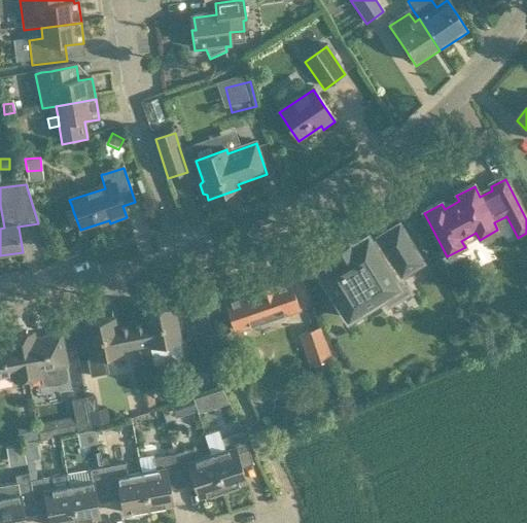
[(387,309),(411,294),(401,279),(423,265),(399,227),(377,240),(379,242),(374,246),(367,237),(351,247),(350,246),(331,257),(331,258),(315,269),(348,321),(381,301),(387,309)]
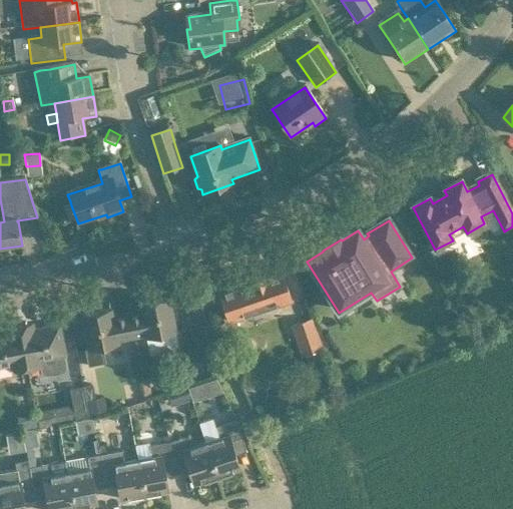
[(281,274),(219,295),(229,325),(291,304),(281,274)]
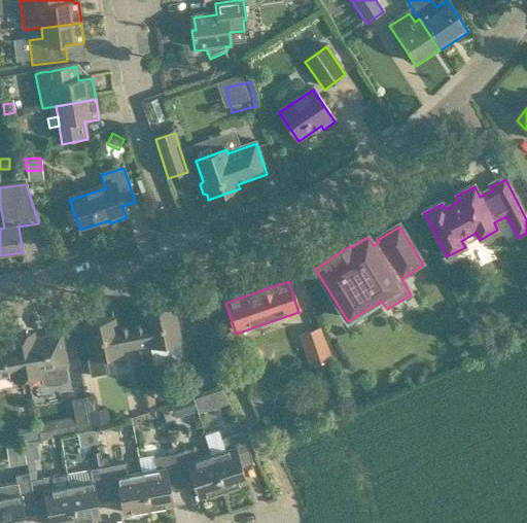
[(130,324),(136,350),(149,347),(150,349),(151,349),(154,369),(185,361),(181,343),(174,307),(142,313),(144,322),(130,324)]
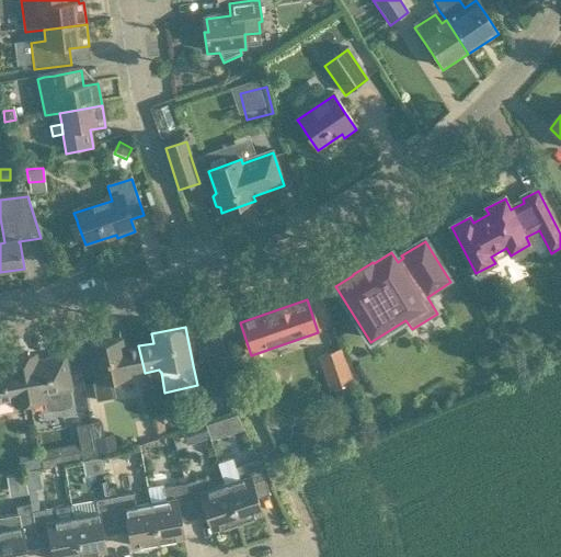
[(145,373),(138,345),(124,349),(122,340),(89,347),(95,378),(96,384),(92,385),(96,404),(115,399),(112,383),(129,378),(129,376),(145,373)]
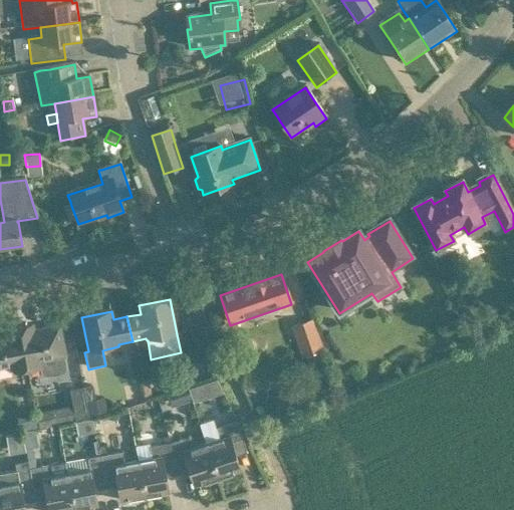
[(292,328),(302,359),(307,358),(311,370),(325,364),(321,352),(323,352),(314,322),(292,328)]
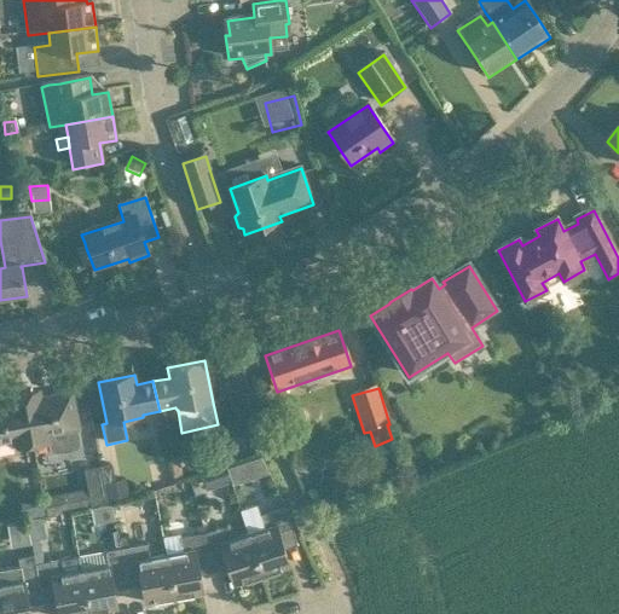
[(80,446),(77,433),(80,433),(77,422),(77,418),(73,394),(41,400),(41,393),(24,397),(34,449),(48,446),(51,451),(55,456),(61,456),(75,453),(79,451),(80,446)]
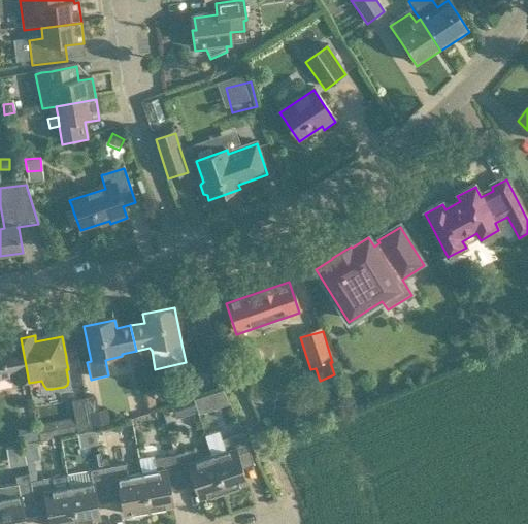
[(14,385),(29,383),(21,338),(6,341),(7,347),(0,348),(0,381),(13,379),(14,385)]
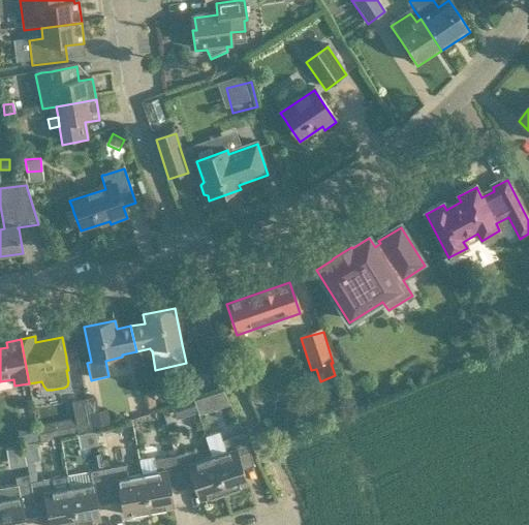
[(189,391),(177,395),(179,404),(191,400),(189,391)]
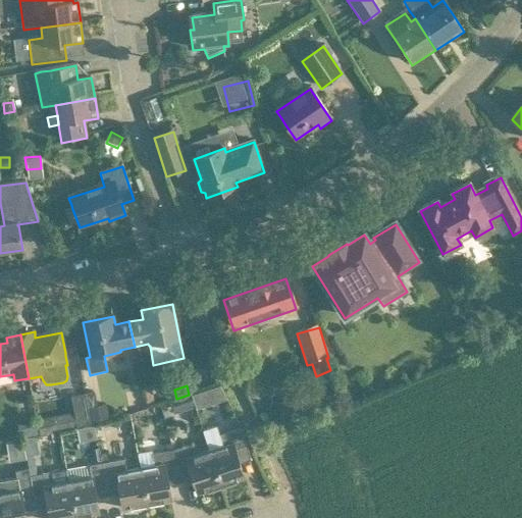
[(203,395),(192,398),(196,412),(207,408),(203,395)]
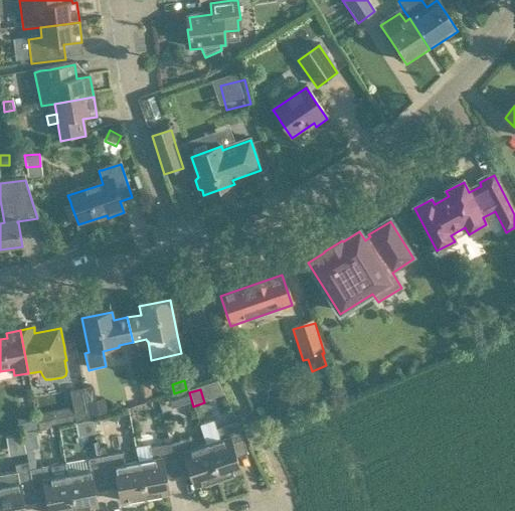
[(87,404),(83,390),(70,393),(73,408),(75,422),(75,423),(90,421),(89,419),(87,405),(87,404)]
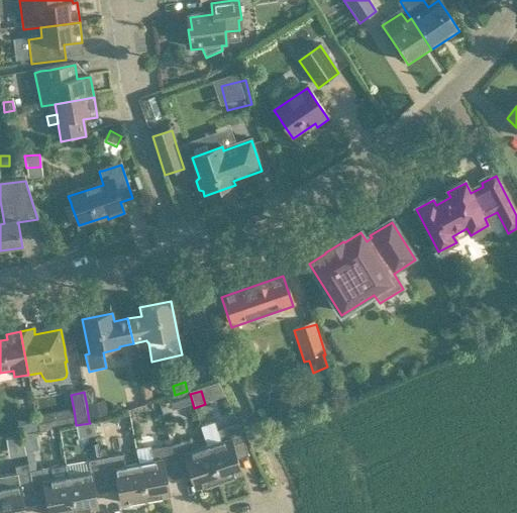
[(104,403),(87,406),(87,407),(89,421),(107,418),(104,403)]
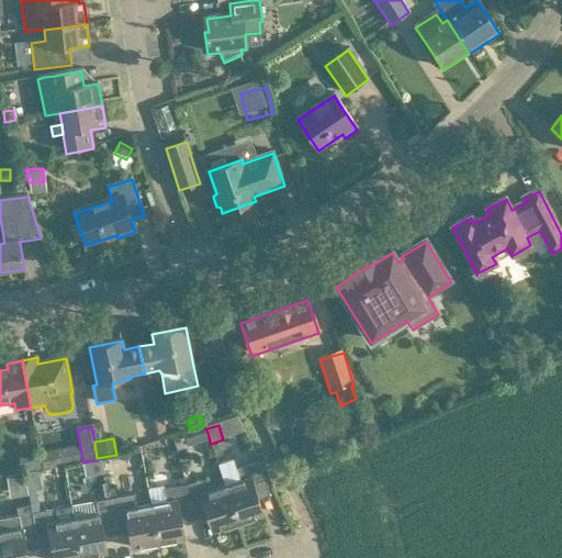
[(80,446),(65,449),(68,465),(82,461),(80,446)]
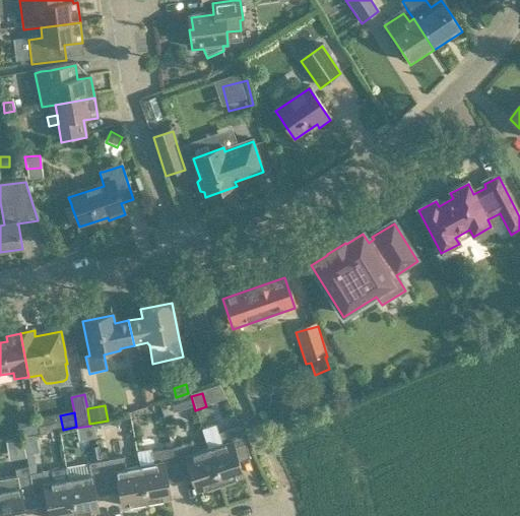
[(37,422),(26,424),(28,436),(34,435),(39,435),(37,422)]
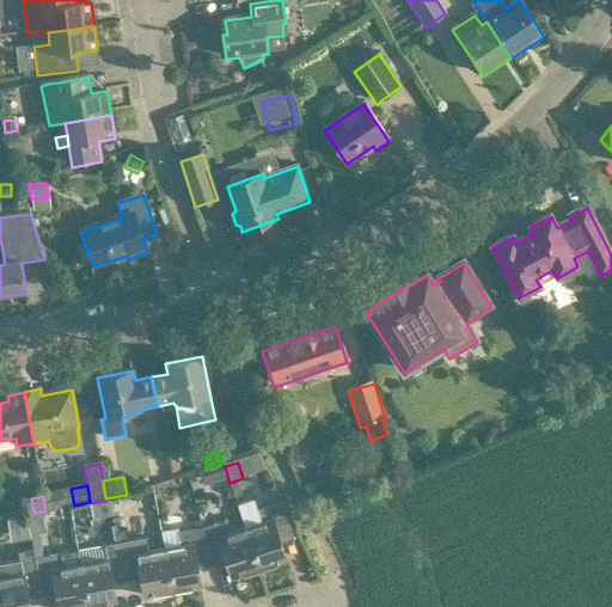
[(282,504),(257,513),(254,501),(238,507),(245,531),(261,575),(276,570),(275,566),(286,563),(279,538),(292,534),(282,504)]
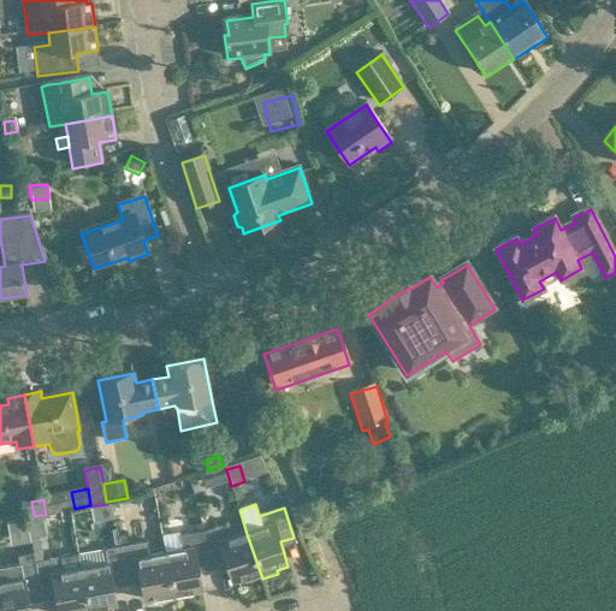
[(104,533),(124,532),(123,509),(102,510),(104,533)]
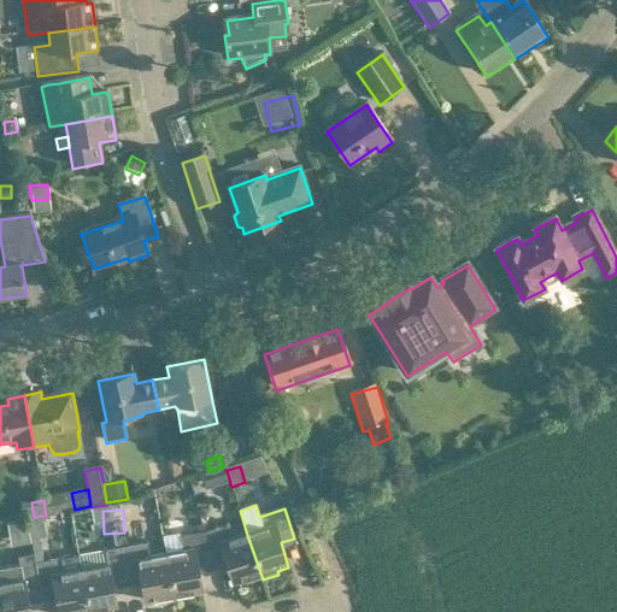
[(247,535),(231,540),(228,527),(204,535),(212,564),(225,560),(234,586),(246,582),(247,586),(263,580),(247,535)]
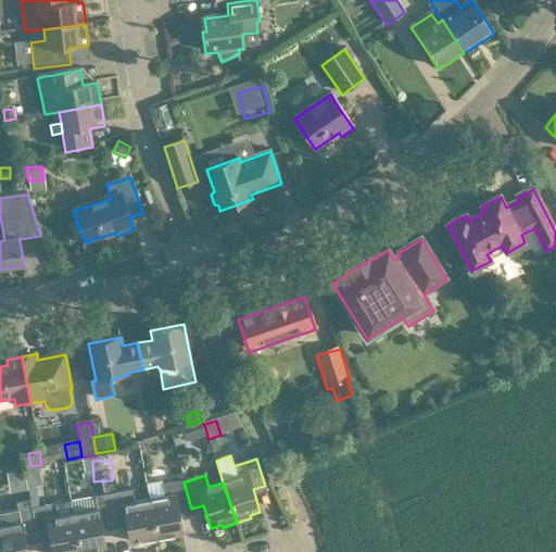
[(178,512),(191,509),(184,483),(163,486),(165,498),(150,501),(158,543),(172,540),(171,537),(182,535),(178,512)]
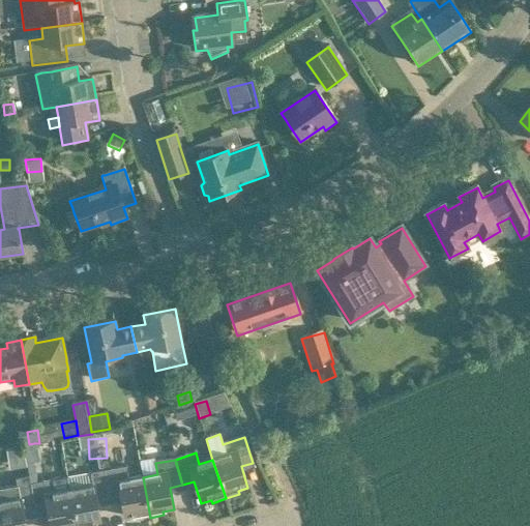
[(143,477),(128,479),(126,468),(104,472),(109,499),(121,497),(125,519),(136,517),(136,520),(150,518),(143,477)]
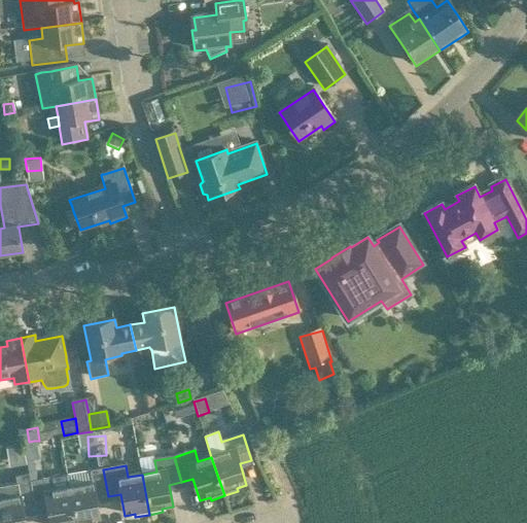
[(96,498),(108,496),(103,469),(81,474),(83,485),(69,488),(74,522),(90,522),(100,520),(96,498)]
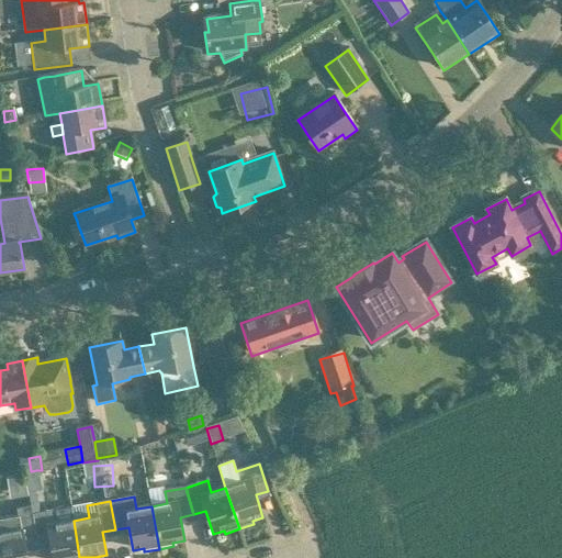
[(37,506),(31,508),(37,544),(51,542),(53,557),(79,557),(74,521),(58,523),(56,511),(40,514),(40,509),(37,506)]
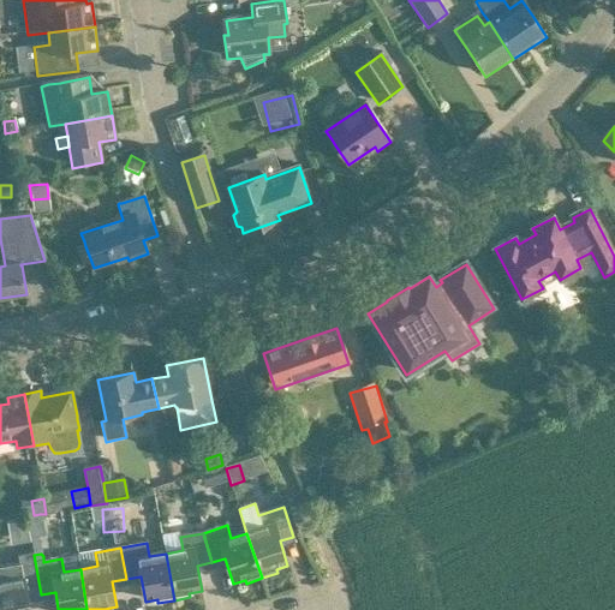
[(28,609),(27,597),(41,594),(34,555),(18,557),(21,566),(0,569),(0,609),(28,609)]
